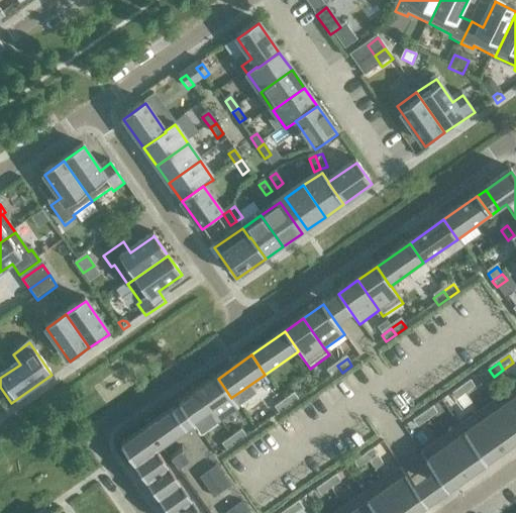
[(342,373),(337,366),(327,373),(332,380),(342,373)]
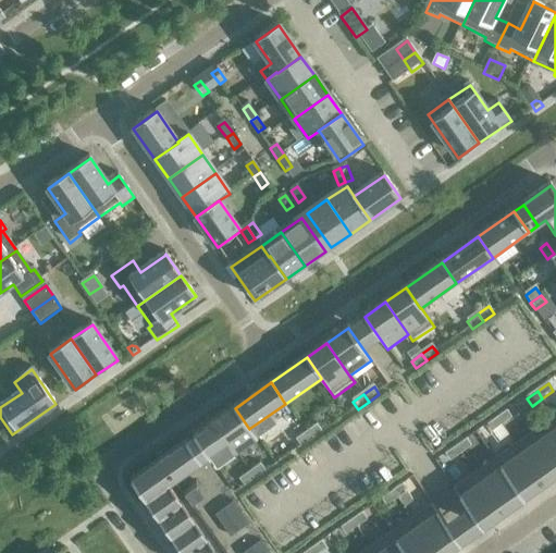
[(249,429),(235,408),(214,422),(237,454),(258,440),(250,428),(249,429)]
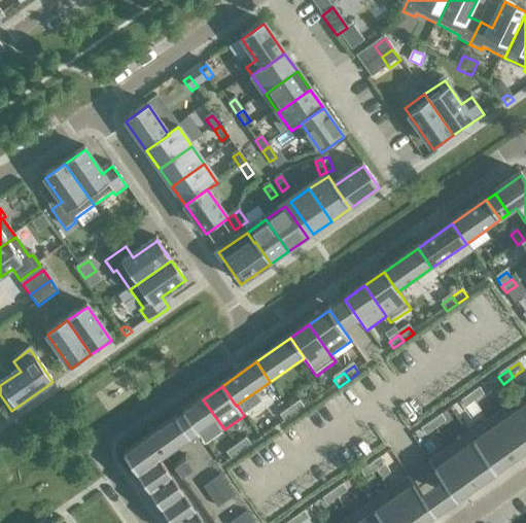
[(485,396),(480,390),(470,397),(475,404),(485,396)]
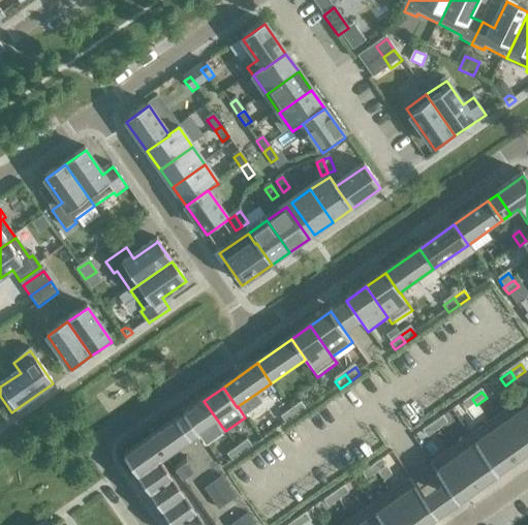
[(527,398),(509,410),(527,436),(527,398)]
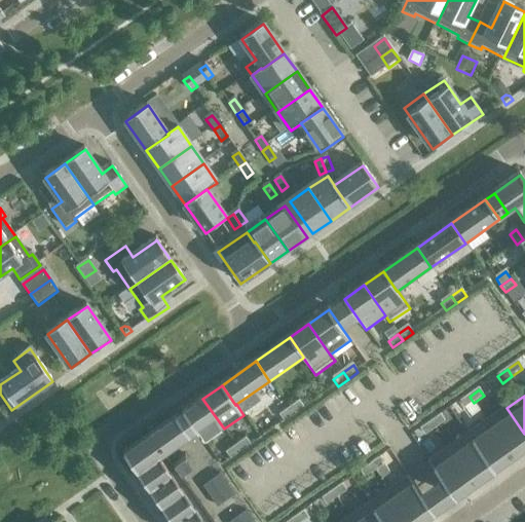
[(474,403),(470,397),(459,404),(463,410),(474,403)]
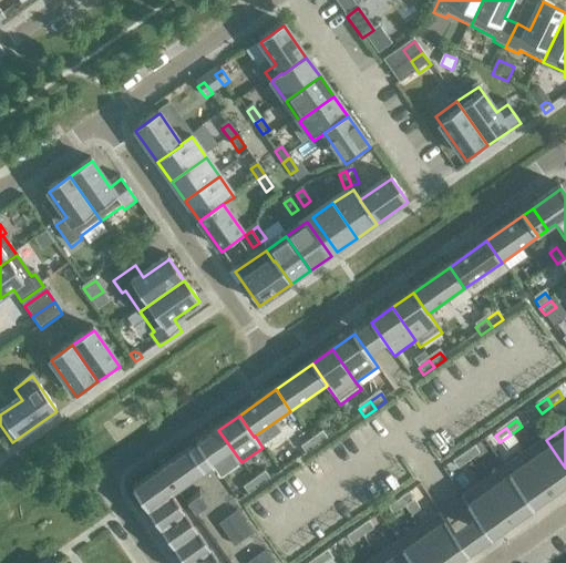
[(242,462),(218,430),(197,444),(219,478),(242,462)]
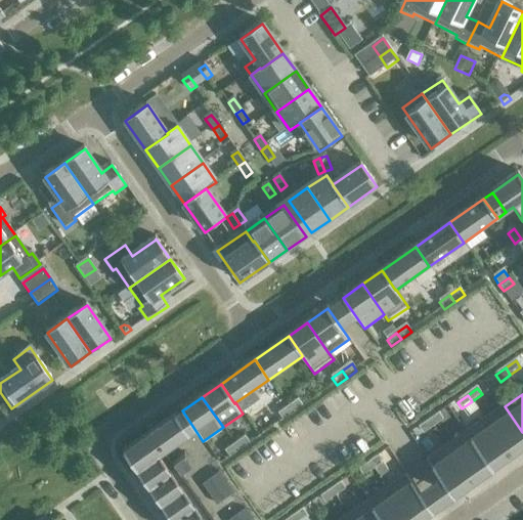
[(299,401),(289,408),(294,415),(304,407),(299,401)]
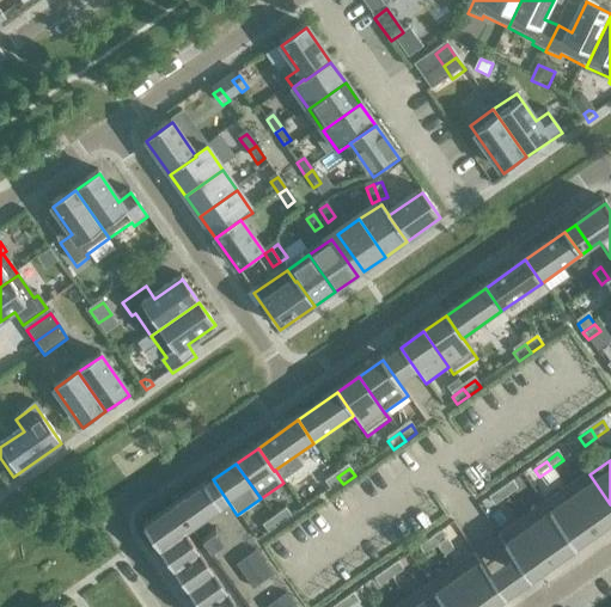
[(610,504),(590,474),(567,490),(598,534),(610,525),(610,504)]
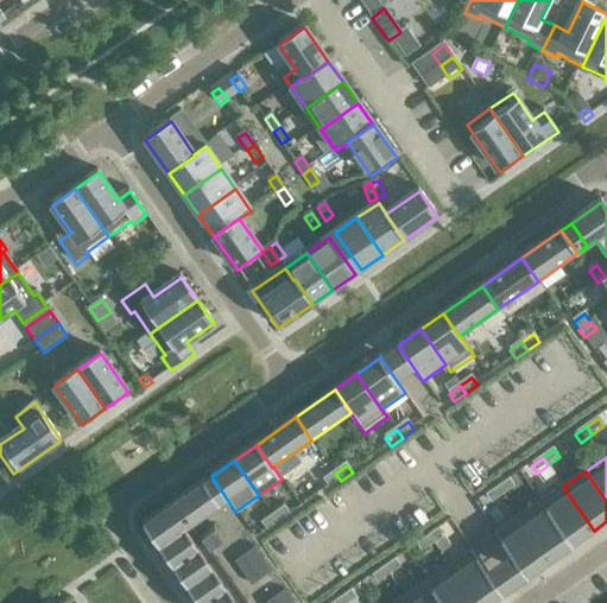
[(341,481),(335,474),(323,482),(329,489),(341,481)]
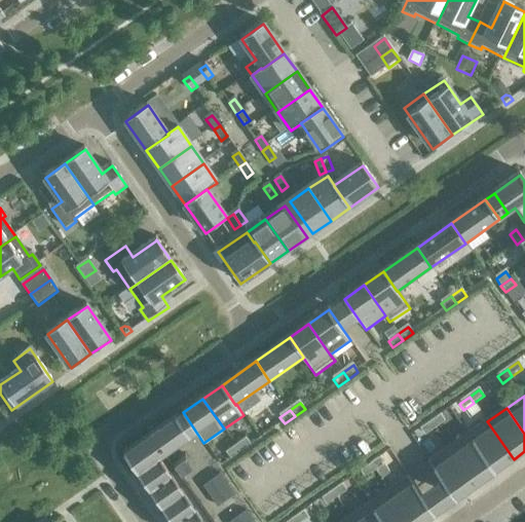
[(446,423),(441,416),(430,423),(436,430),(446,423)]
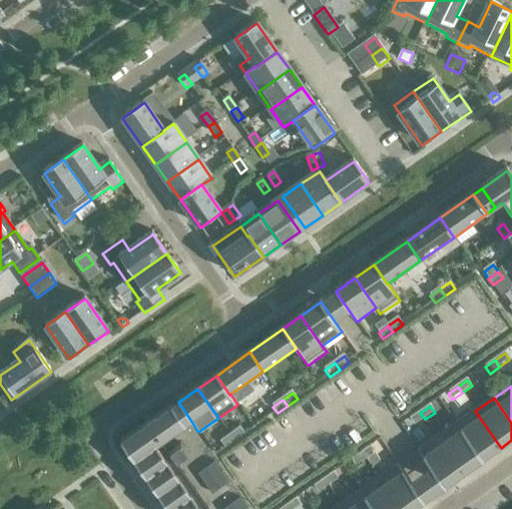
[(185,426),(172,407),(120,443),(133,461),(155,446),(156,447),(161,443),(174,434),(185,426)]
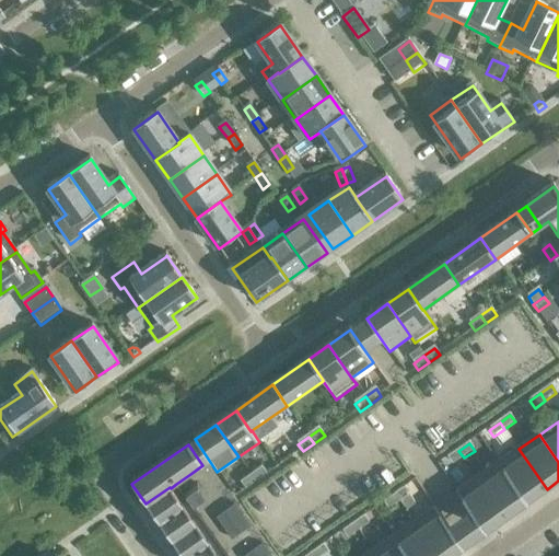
[(547,489),(519,449),(498,464),(526,504),(547,489)]
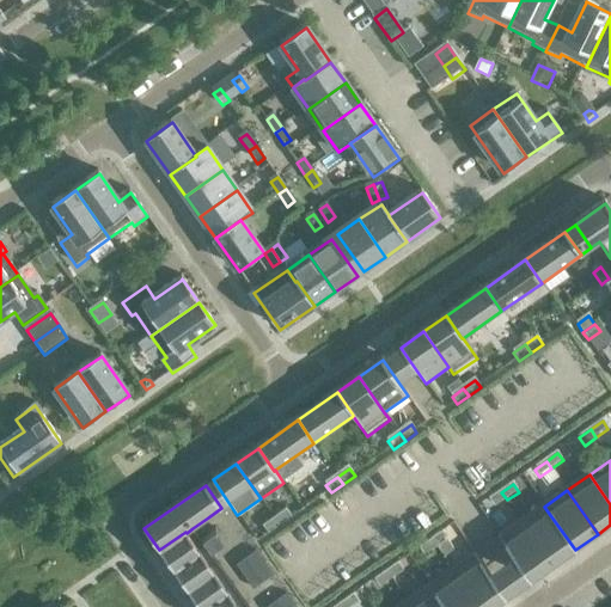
[(507,500),(501,492),(489,501),(495,508),(507,500)]
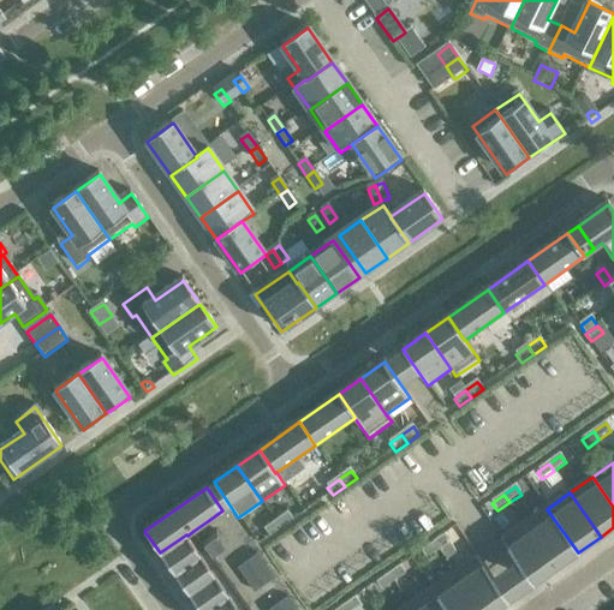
[(578,552),(547,509),(525,525),(555,568),(578,552)]
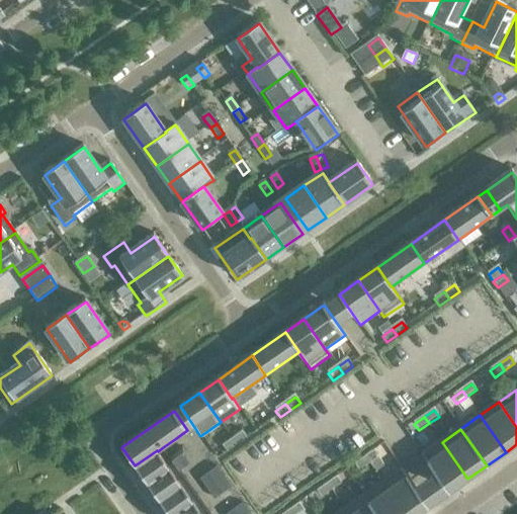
[(243,433),(233,440),(238,447),(248,440),(243,433)]
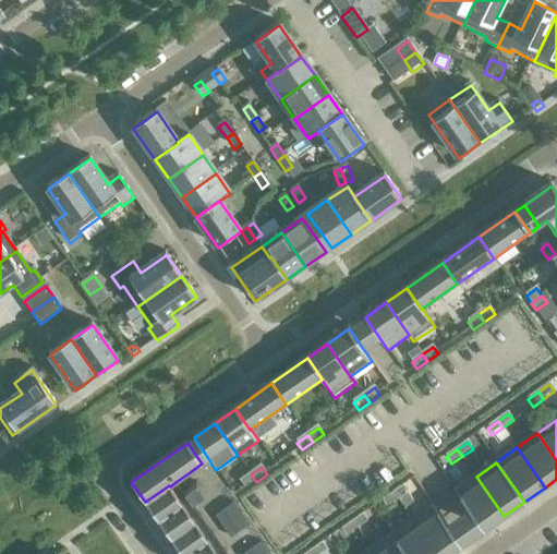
[(256,482),(251,474),(241,482),(245,490),(256,482)]
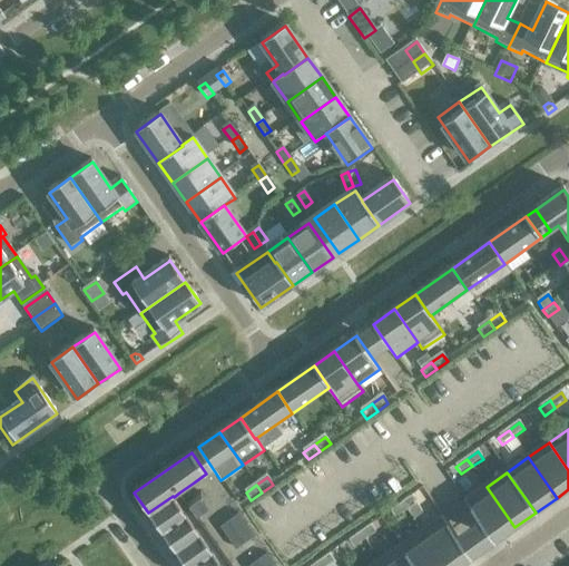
[(514,527),(487,487),(464,501),(493,543),(514,527)]
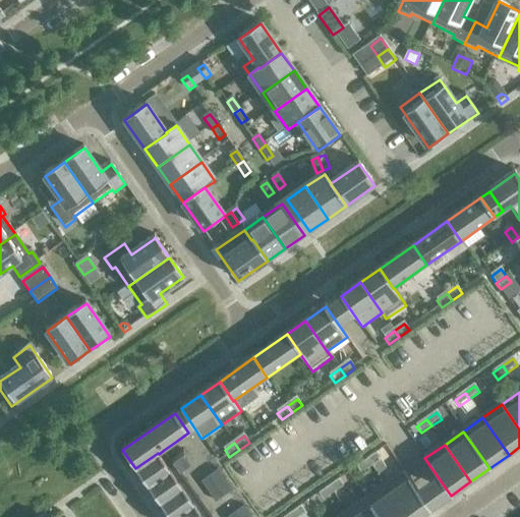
[(172,462),(164,450),(159,454),(158,453),(135,468),(169,516),(212,516),(179,472),(192,463),(184,453),(172,462)]
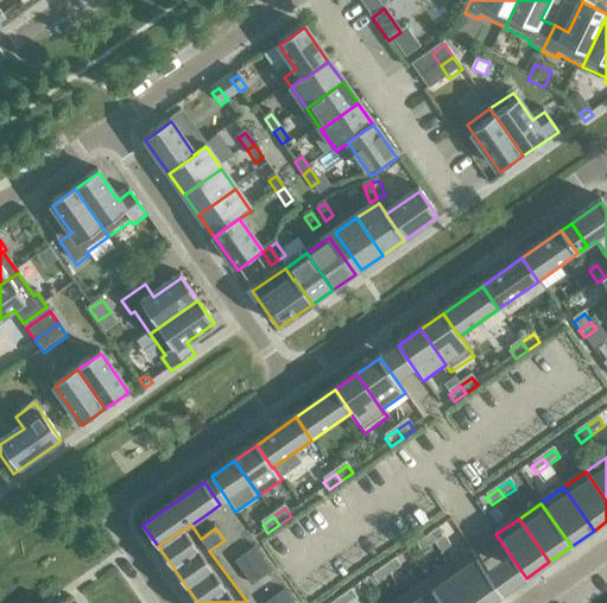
[(446,538),(441,529),(429,538),(434,546),(446,538)]
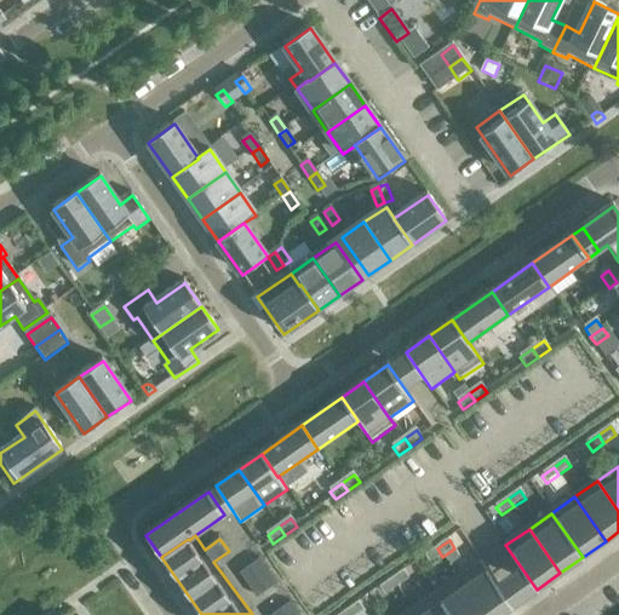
[(442,557),(437,549),(425,557),(431,565),(442,557)]
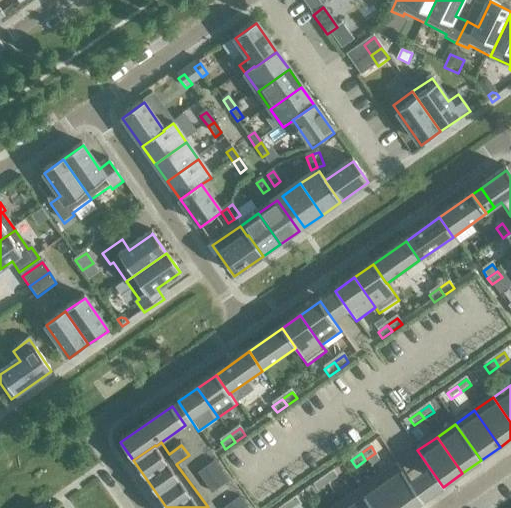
[(413,507),(423,501),(398,464),(378,478),(399,507),(413,507)]
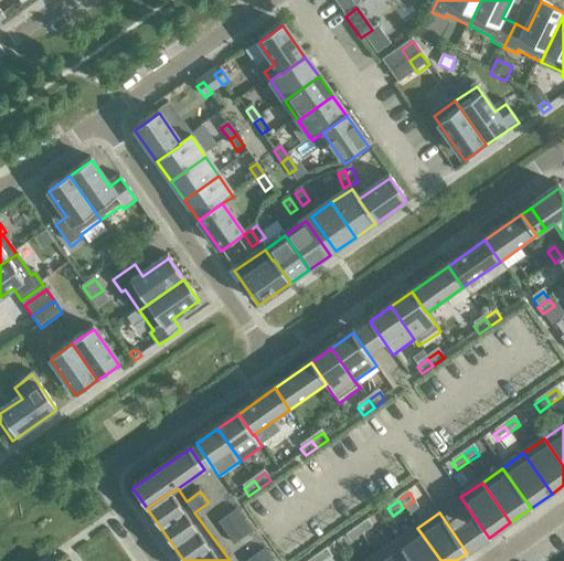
[(373,529),(368,521),(358,529),(362,537),(373,529)]
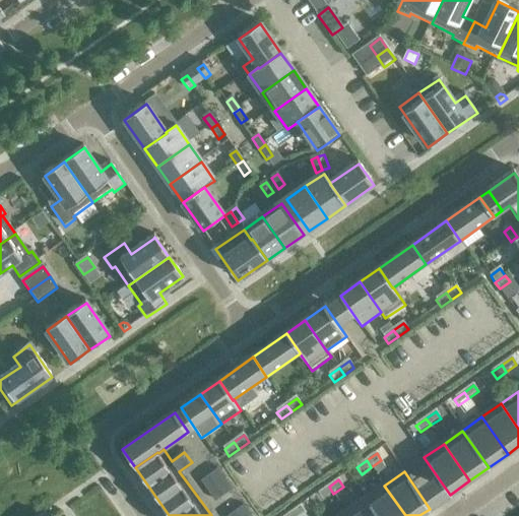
[(405,515),(384,486),(366,499),(377,515),(405,515)]
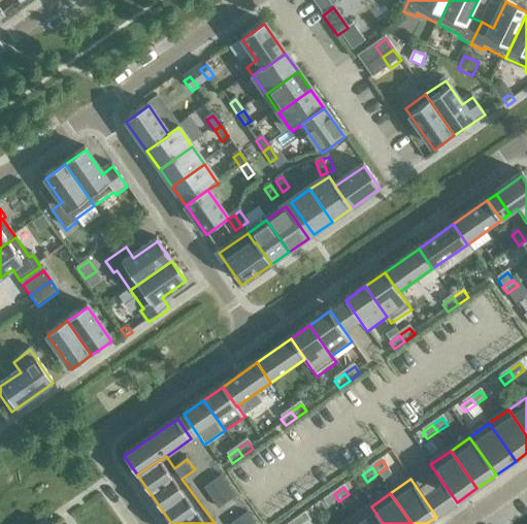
[(338,501),(334,494),(324,501),(328,509),(338,501)]
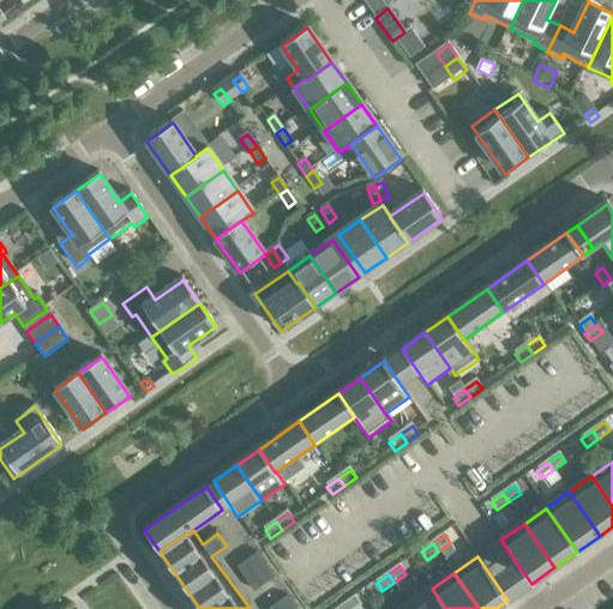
[(445,608),(432,589),(409,604),(412,608),(445,608)]
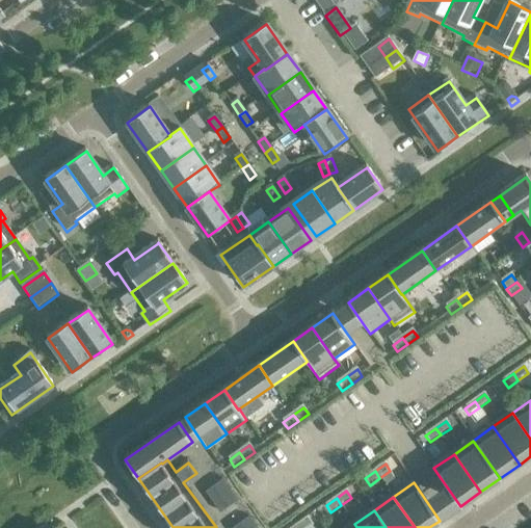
[(310,527),(313,525),(308,519),(297,526),(298,527),(310,527)]
